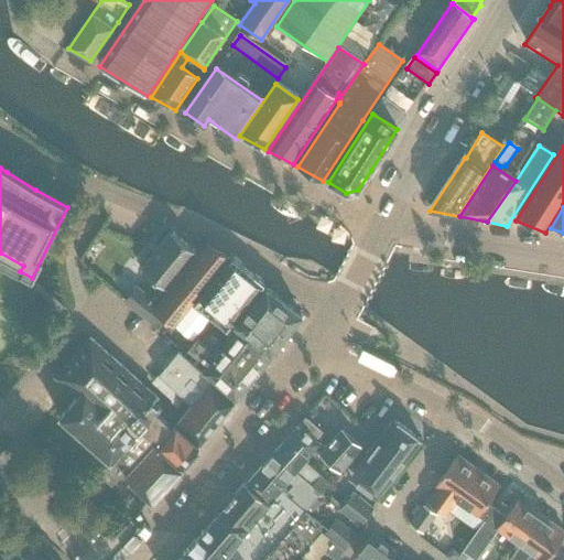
[(152,313),(155,308),(154,307),(195,255),(170,235),(140,272),(155,284),(144,298),(136,291),(123,307),(156,332),(163,323),(152,313)]
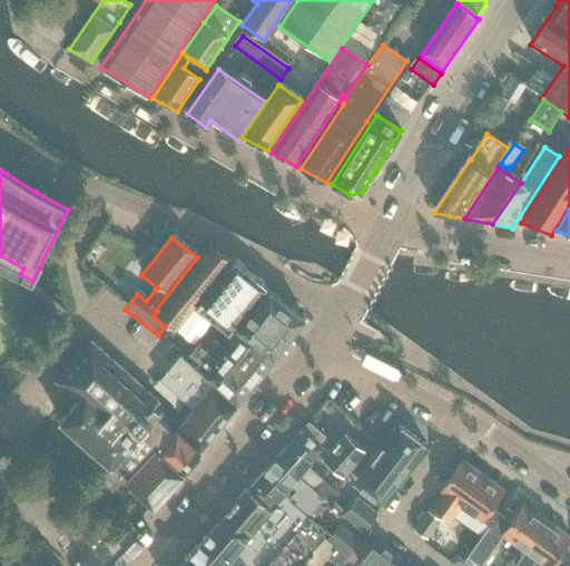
[(209,247),(157,311),(154,316),(165,327),(175,334),(234,262),(209,247)]
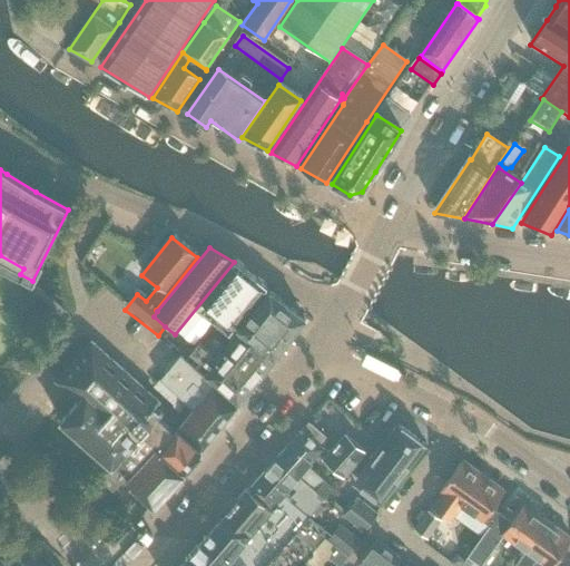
[(212,322),(251,275),(234,262),(196,310),(212,322)]
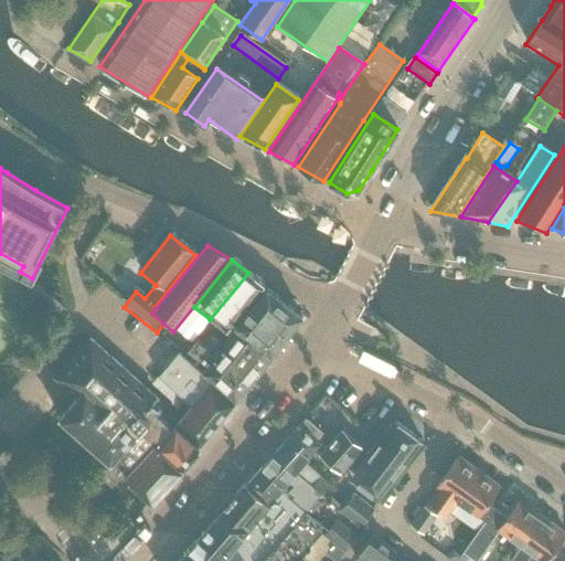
[(248,273),(210,319),(226,332),(265,286),(248,273)]
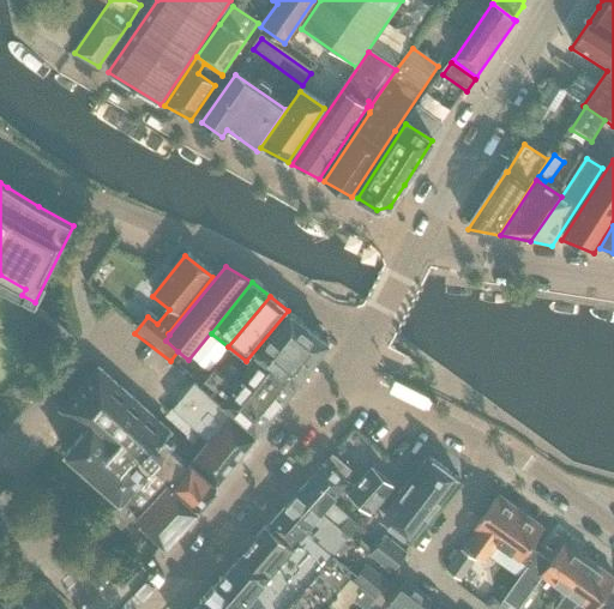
[(256,439),(298,389),(298,387),(295,386),(327,345),(289,315),(256,356),(260,360),(221,408),(256,439)]
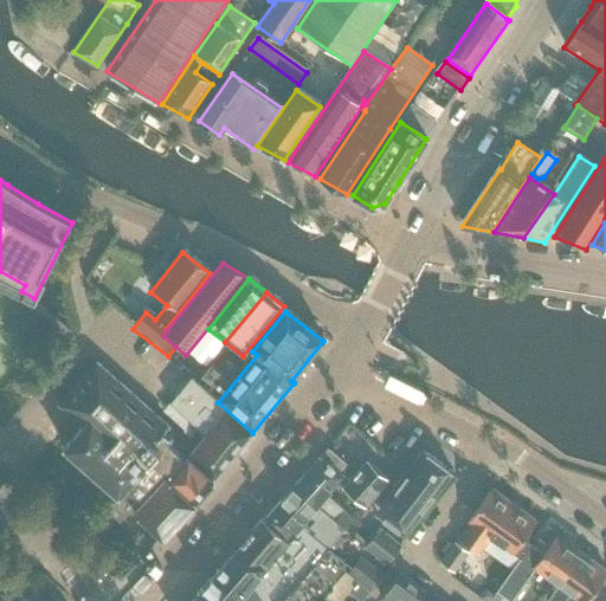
[(214,482),(223,470),(252,434),(213,400),(191,381),(169,406),(207,438),(188,459),(214,482)]
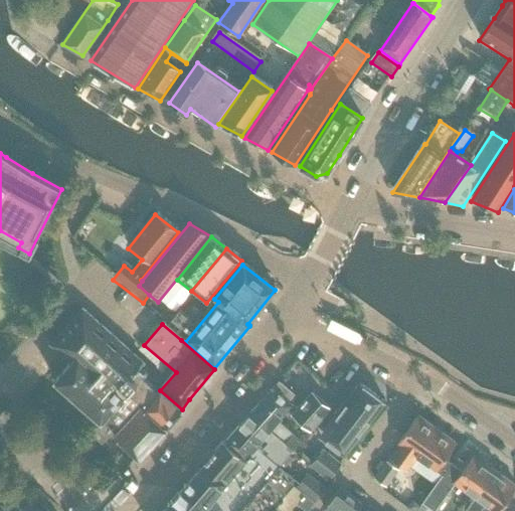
[(145,346),(121,374),(151,400),(175,371),(145,346)]
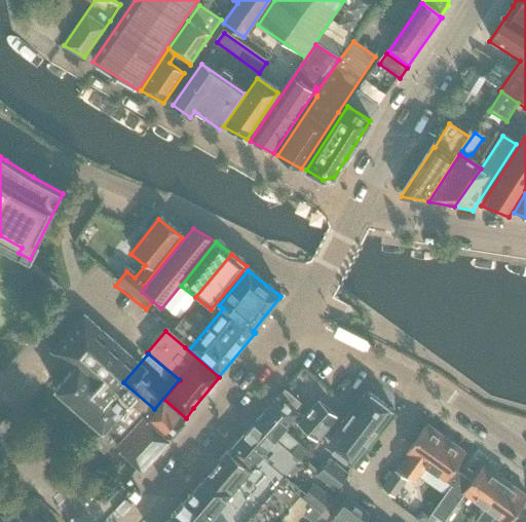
[(298,423),(299,423),(303,419),(294,411),(299,405),(284,390),(249,431),(270,448),(285,433),(295,420),(298,423)]
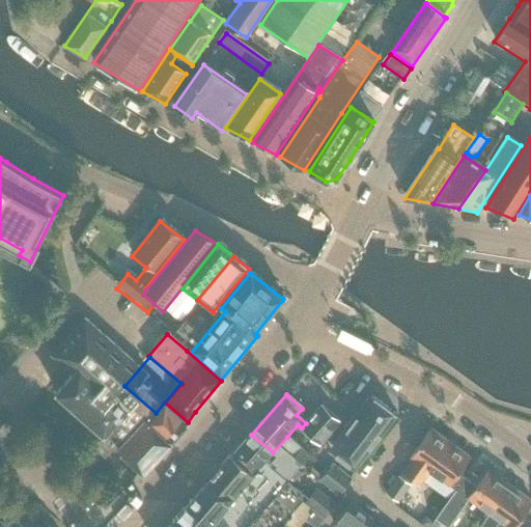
[(398,418),(370,396),(327,452),(355,474),(398,418)]
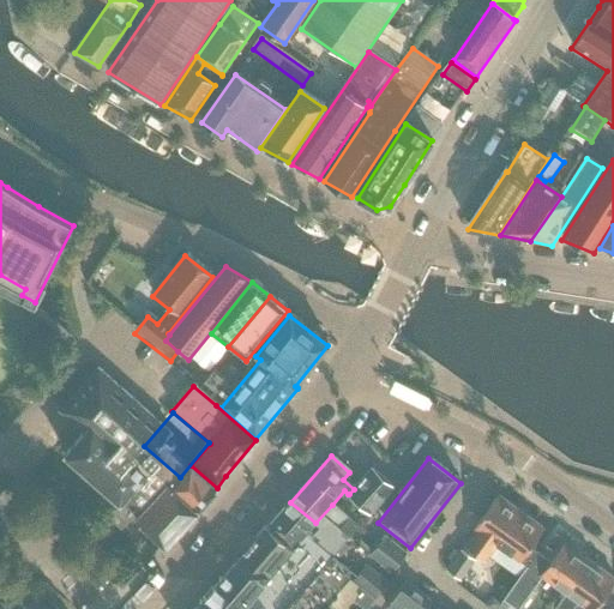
[(166,546),(196,512),(216,489),(191,465),(172,488),(168,484),(136,519),(166,546)]
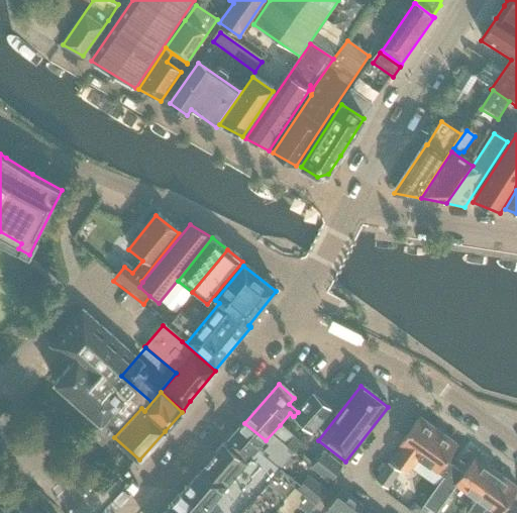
[(309,436),(330,412),(313,396),(292,420),(309,436)]
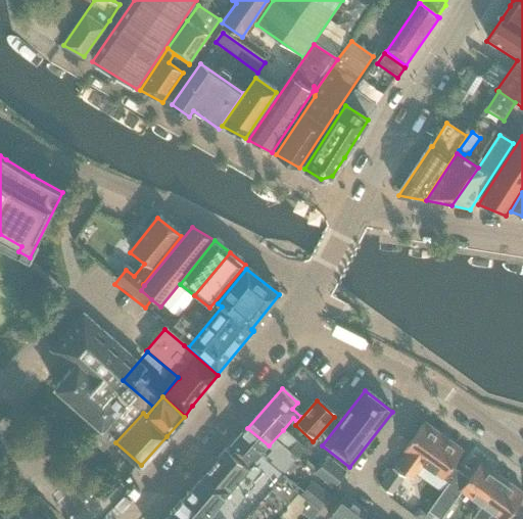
[(423,467),(443,438),(425,425),(405,453),(406,454),(395,467),(414,480),(423,467)]
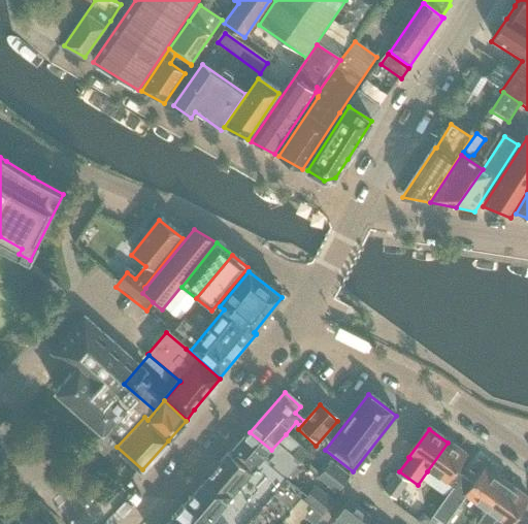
[(292,457),(300,448),(286,434),(271,450),(250,432),(230,455),(253,473),(264,460),(286,480),(300,463),(292,457)]
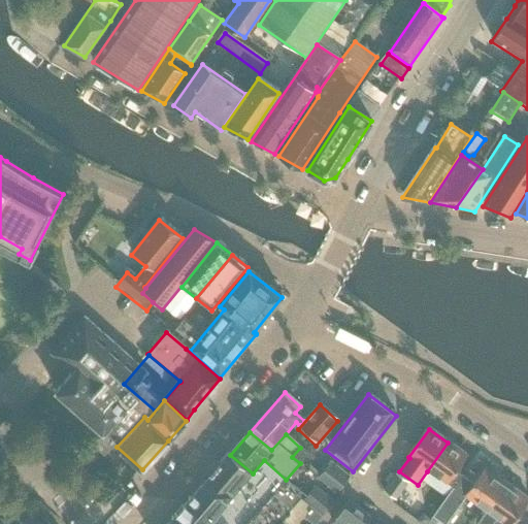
[(446,523),(464,498),(473,485),(455,471),(466,456),(448,443),(427,471),(447,486),(448,485),(453,489),(432,518),(439,523),(446,523)]
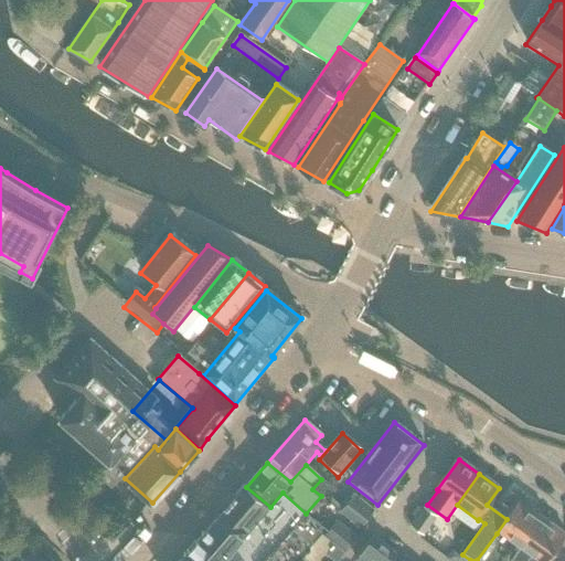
[(224,560),(245,537),(269,508),(244,487),(235,498),(231,494),(216,511),(220,515),(180,560),(224,560)]
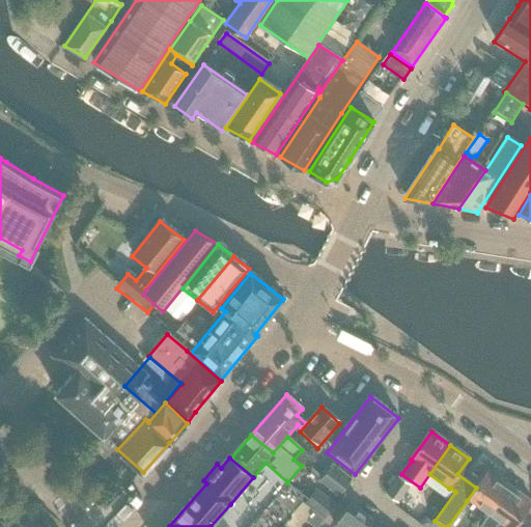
[(248,526),(287,482),(266,463),(254,476),(253,477),(230,504),(212,526),(248,526)]
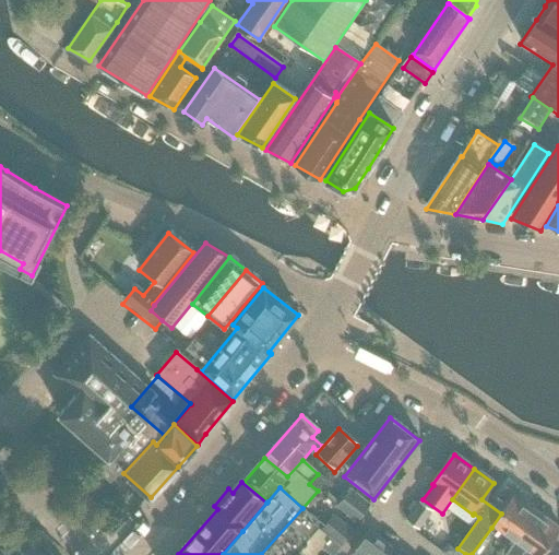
[(370,506),(351,491),(336,509),(356,524),(370,506)]
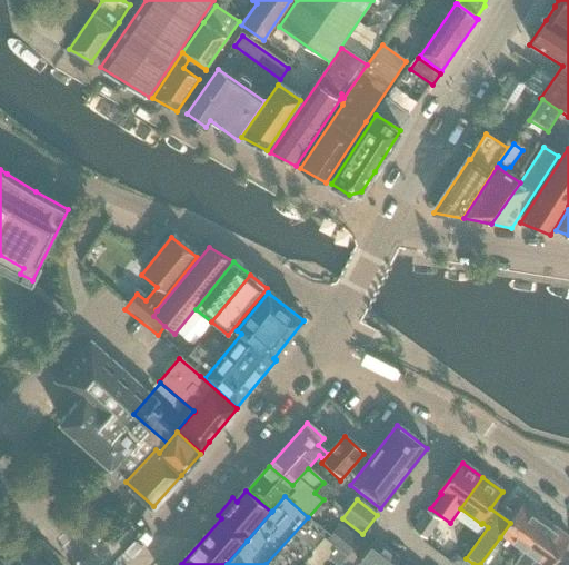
[(500,537),(523,554),(546,523),(522,506),(510,523),(500,537)]
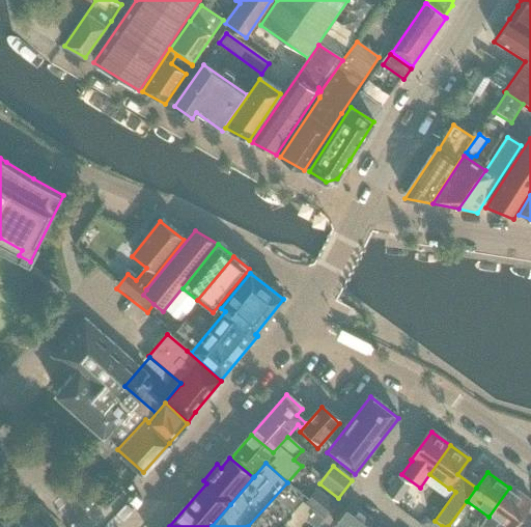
[(397,505),(411,487),(398,477),(385,496),(397,505)]
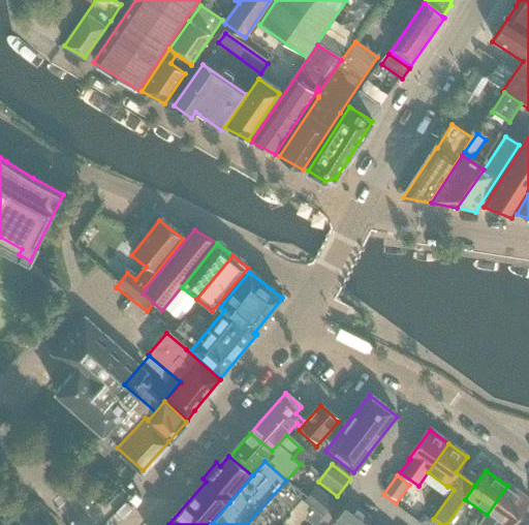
[(286,481),(247,524),(282,524),(283,523),(291,514),(287,511),(302,494),(286,481)]
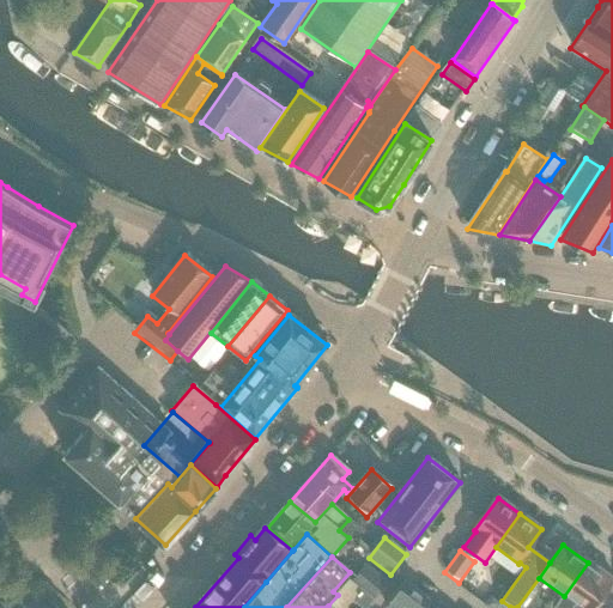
[(612,579),(588,563),(564,596),(557,607),(574,607),(576,605),(580,607),(594,607),(612,581),(612,579)]
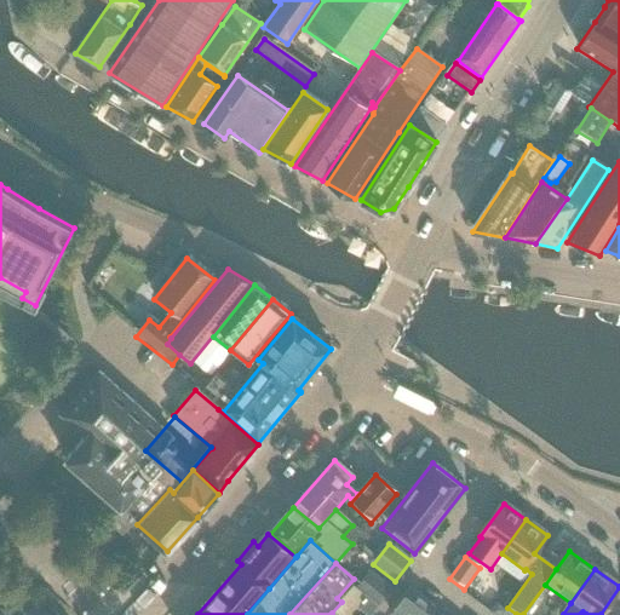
[(389,588),(369,573),(356,588),(375,605),(389,588)]
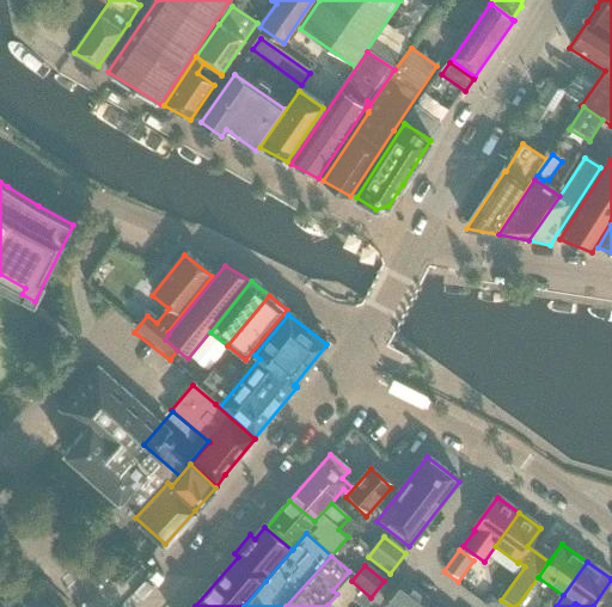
[(426,606),(430,601),(404,581),(385,606),(426,606)]
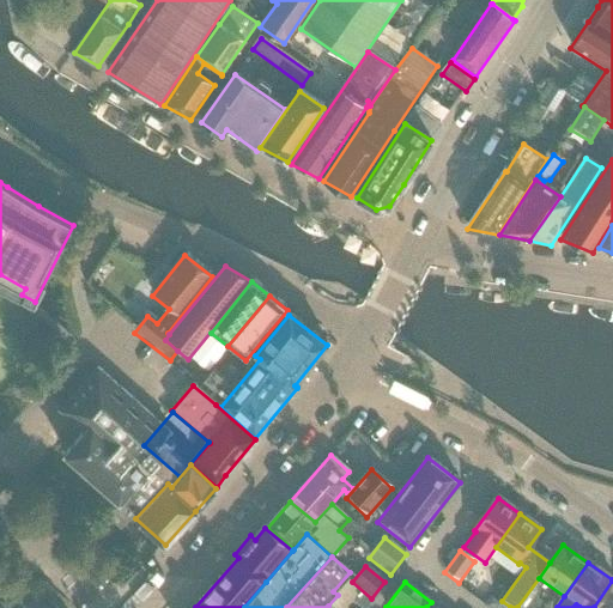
[(328,606),(327,607),(345,607),(354,596),(345,587),(338,595),(328,606)]
